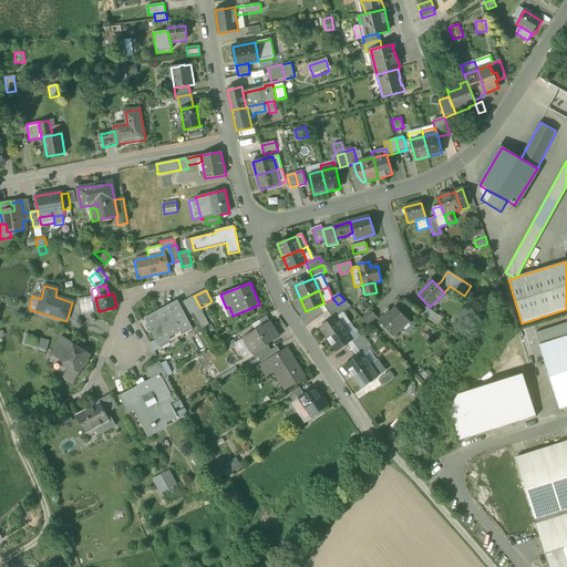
[(194,296),(187,300),(194,313),(200,309),(200,308),(194,296)]
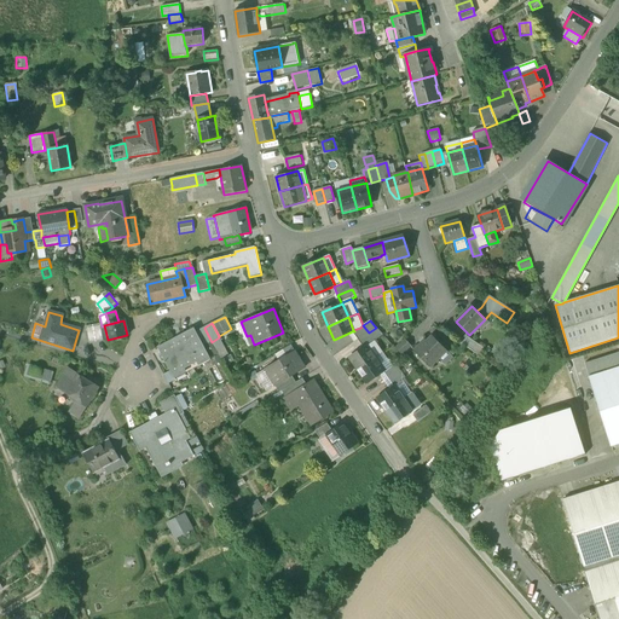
[(86,327),(88,343),(103,341),(100,327),(100,324),(86,327)]
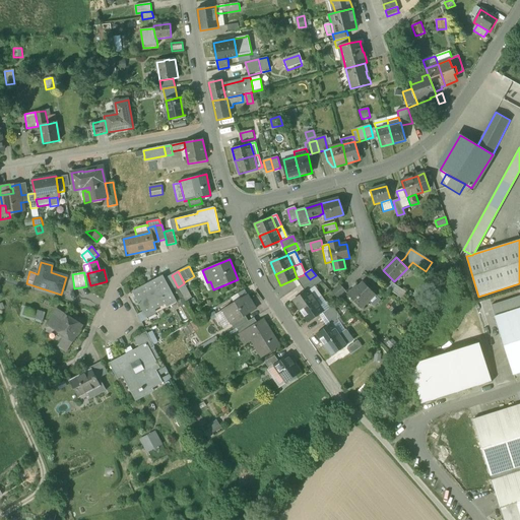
[(296,278),(301,285),(310,279),(305,273),(303,275),(297,277),(298,278),(296,278)]
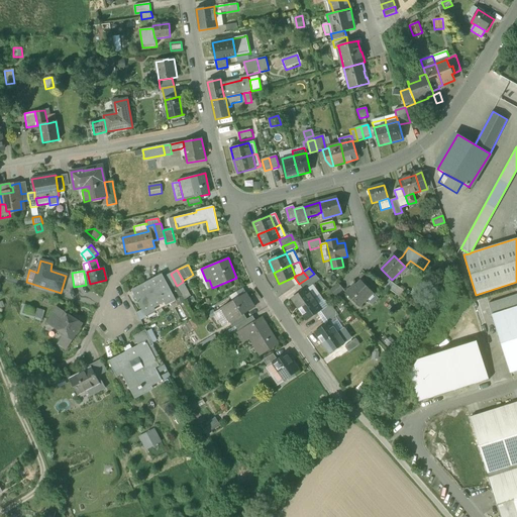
[(142,310),(145,315),(156,310),(150,301),(161,296),(166,305),(176,299),(170,289),(164,277),(162,274),(131,290),(142,310)]
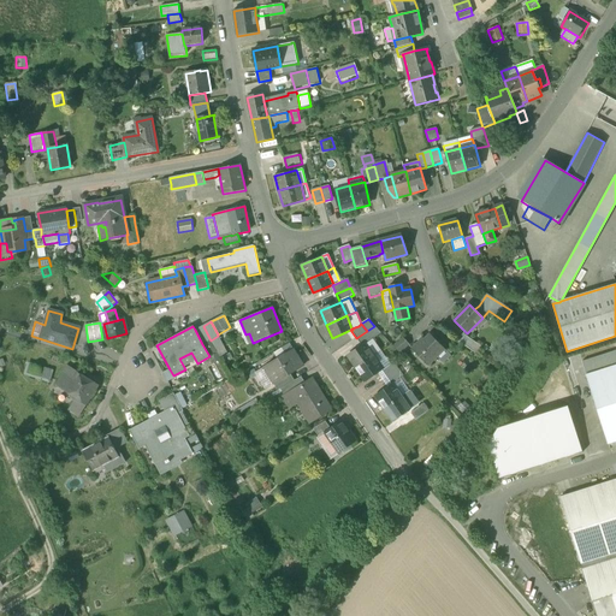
[(202,344),(211,341),(203,326),(195,330),(202,344)]
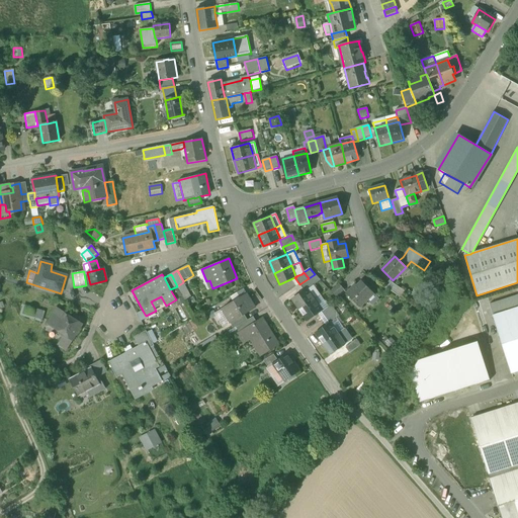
[(315,274),(309,278),(299,284),(304,291),(308,289),(313,285),(320,280),(315,274)]
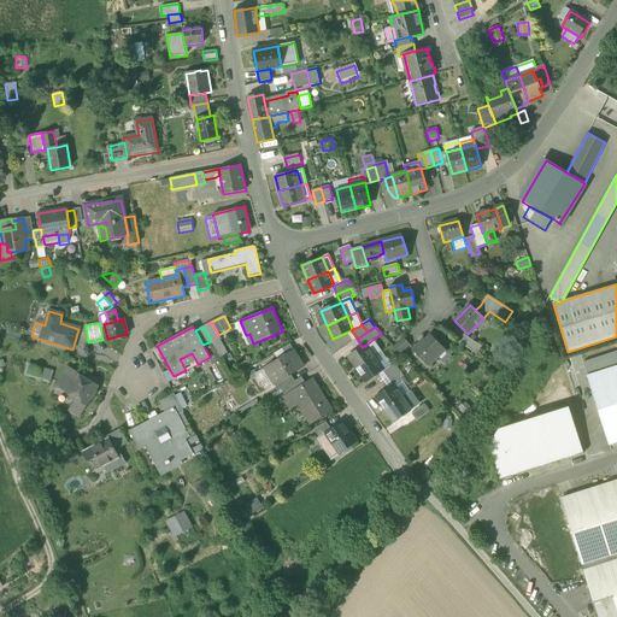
[(357,339),(351,330),(346,333),(353,341),(357,339)]
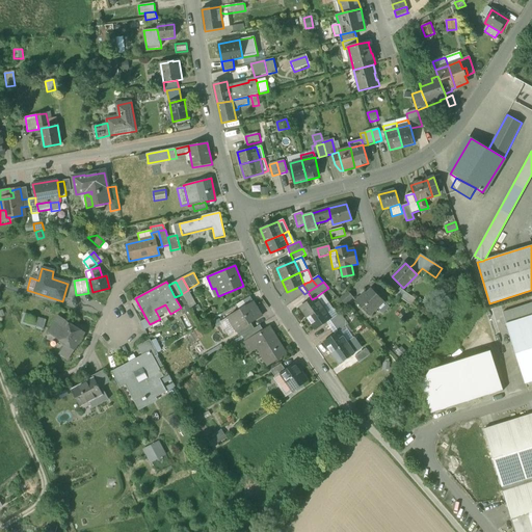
[(356,301),(369,315),(377,308),(380,312),(388,306),(372,289),(367,294),(366,293),(356,301)]
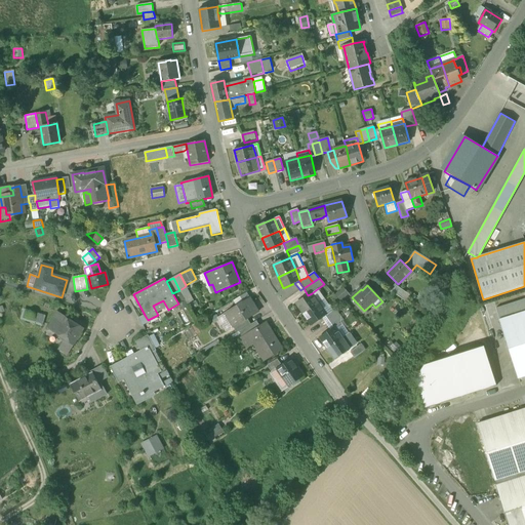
[(391,291),(406,303),(411,296),(395,285),(391,291)]
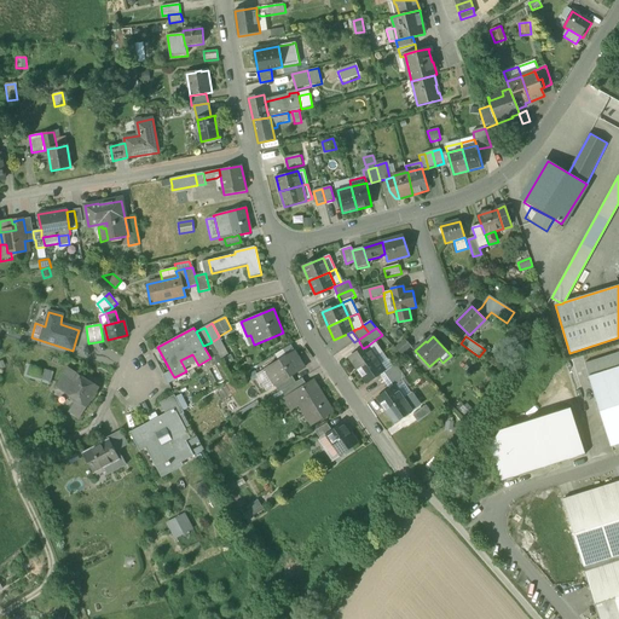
[(219,337),(212,342),(218,354),(221,359),(229,356),(219,337)]
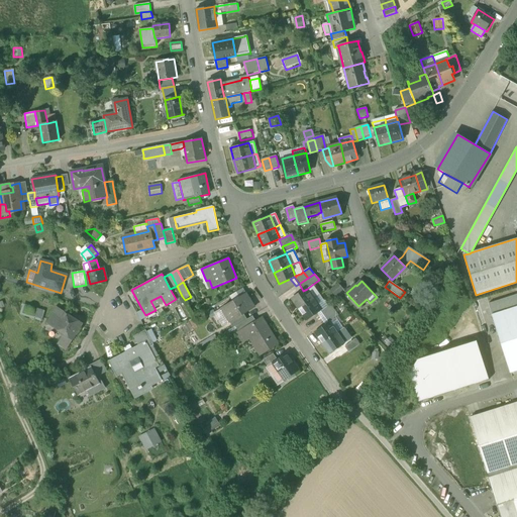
[(330,291),(335,297),(343,290),(338,284),(330,291)]
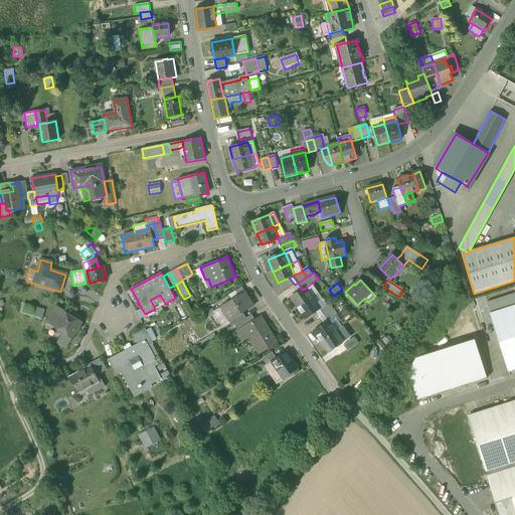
[(306,288),(313,298),(319,294),(311,284),(306,288)]
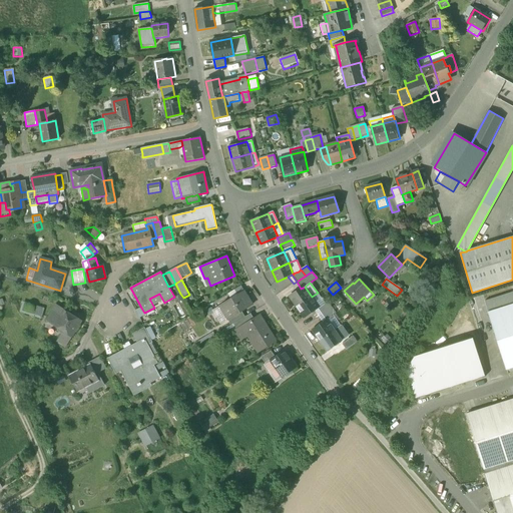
[(175,284),(168,287),(174,297),(180,294),(175,284)]
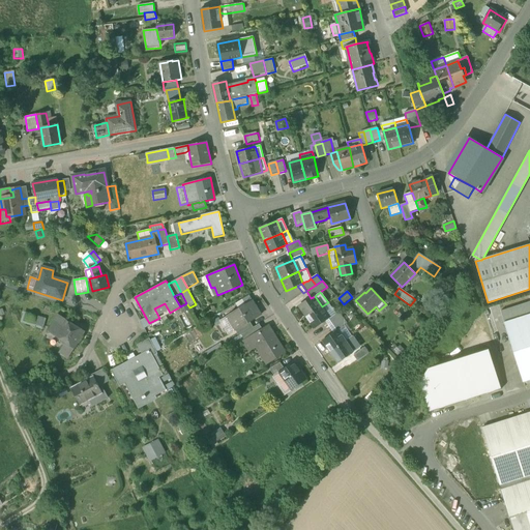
[(299,306),(306,318),(322,306),(315,296),(311,298),(299,306)]
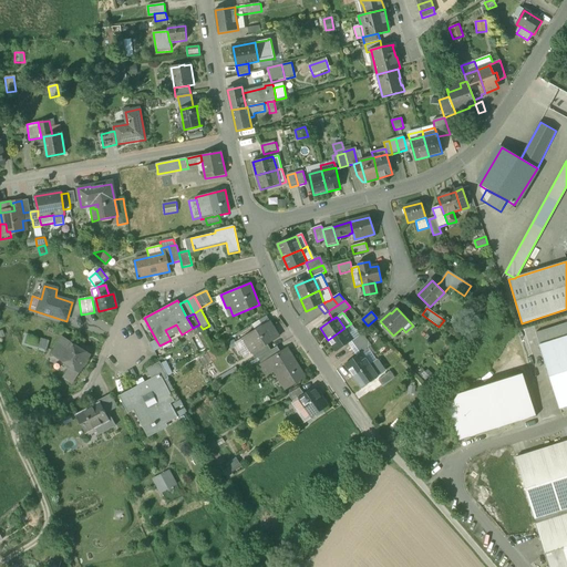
[(251,325),(255,330),(263,326),(259,320),(251,325)]
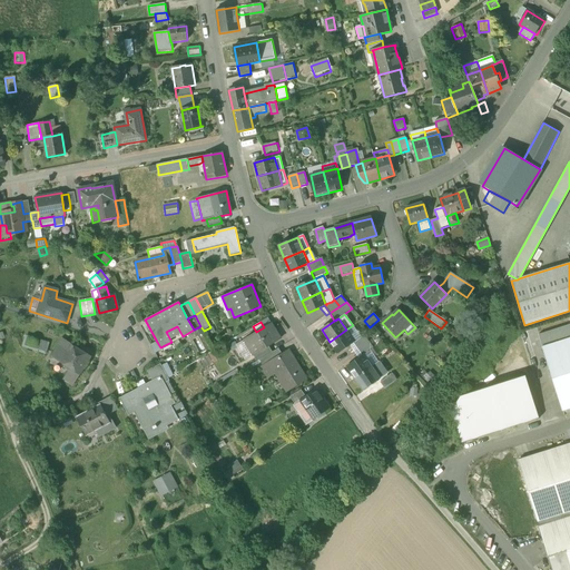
[(245,340),(254,355),(269,346),(281,338),(272,323),(264,327),(256,332),(245,340)]
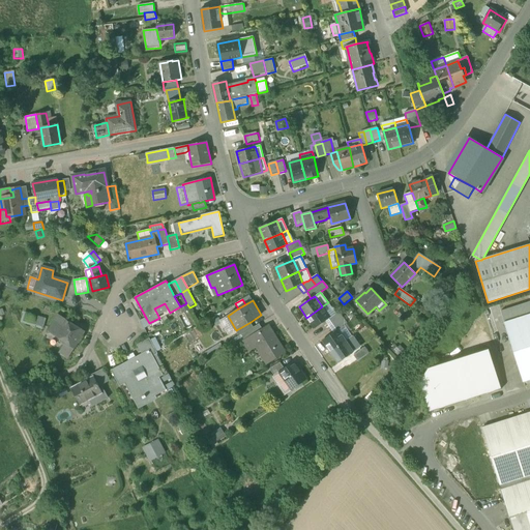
[(529,301),(501,312),(504,323),(529,314),(529,301)]
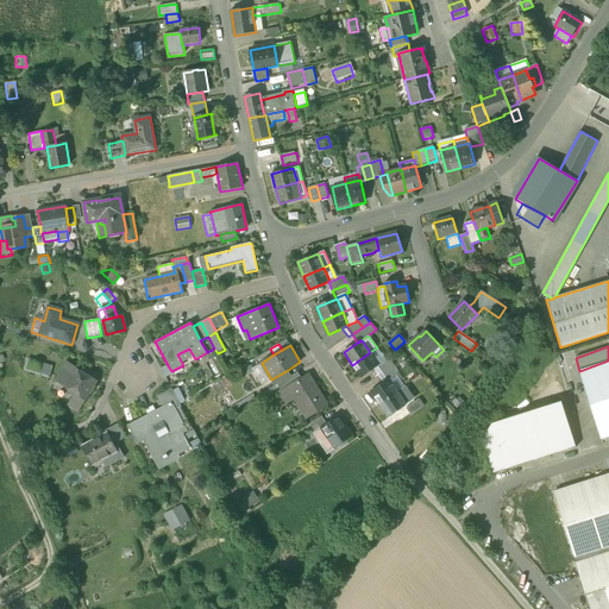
[(387,362),(377,347),(370,352),(378,364),(376,365),(377,368),(387,362)]
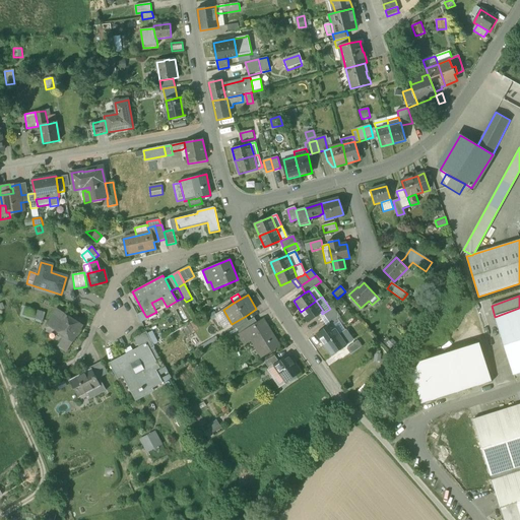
[(151,303),(156,312),(167,307),(161,298),(151,303)]
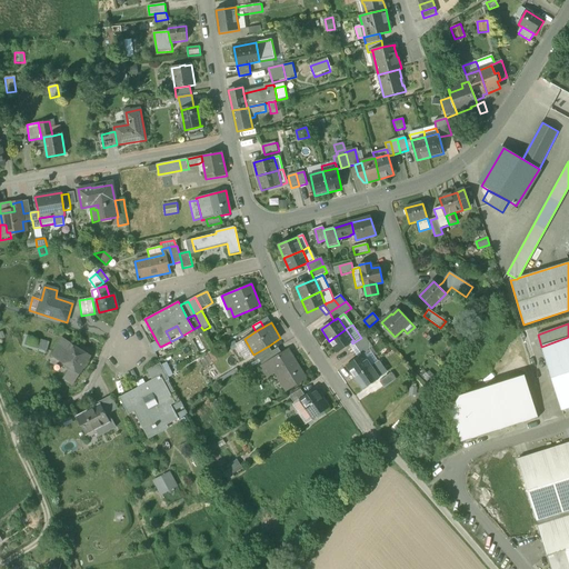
[(353,340),(346,329),(329,341),(337,352),(348,345),(351,341),(353,340)]
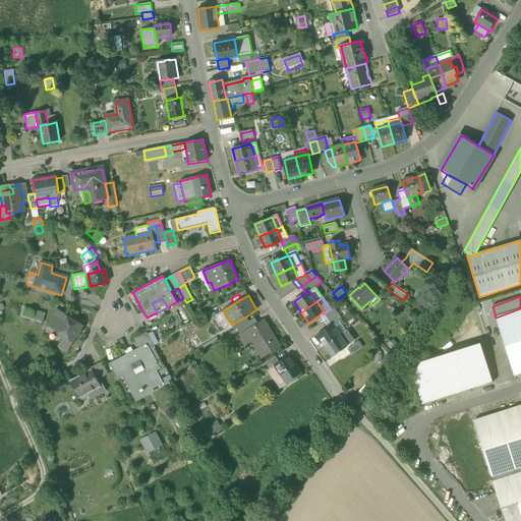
[(323,314),(327,320),(337,312),(333,307),(331,309),(323,314)]
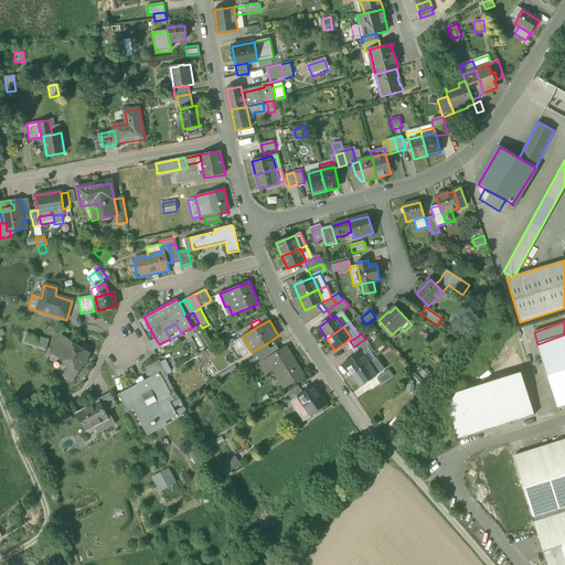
[(557,408),(564,405),(564,334),(537,344),(557,408)]
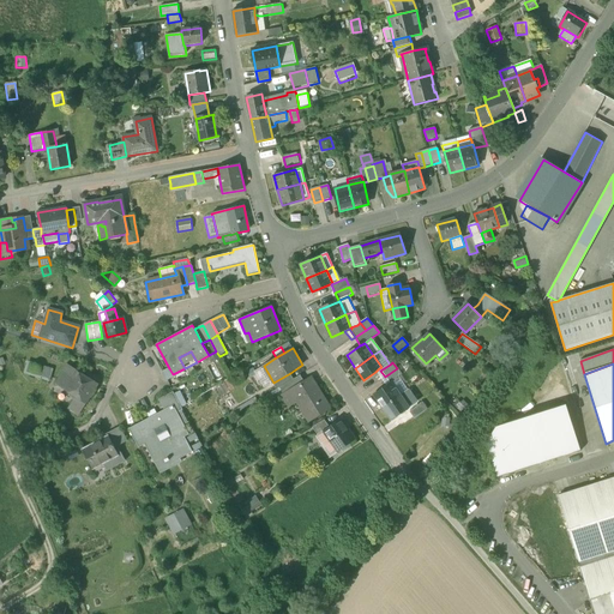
[(24,373),(49,381),(52,372),(28,365),(24,373)]
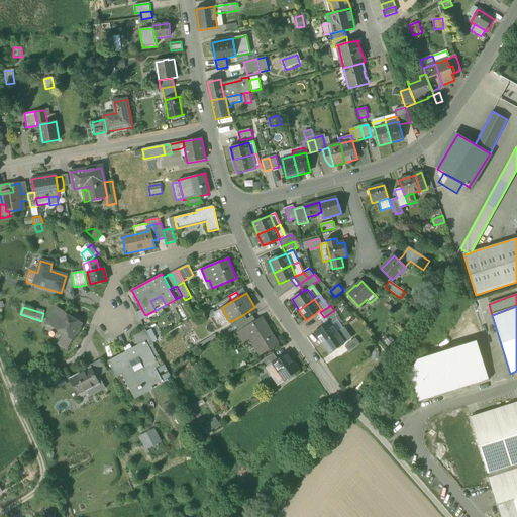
[(57,345),(66,350),(83,324),(72,317),(57,308),(47,324),(64,334),(57,345)]
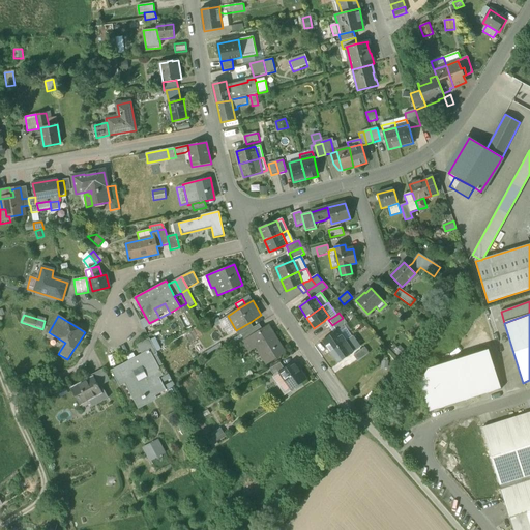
[(236,330),(228,316),(219,321),(228,335),(236,330)]
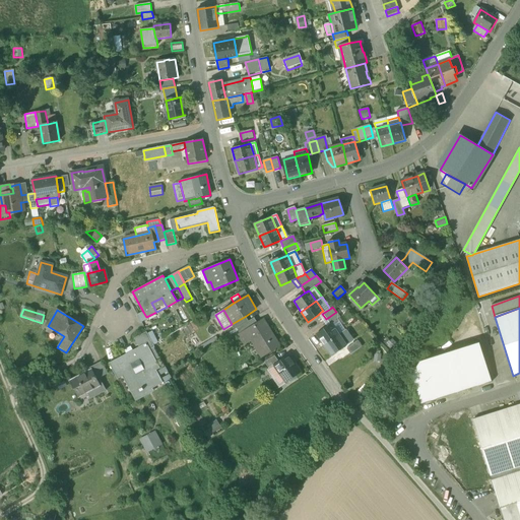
[(146,317),(143,312),(137,315),(141,322),(147,319),(146,317)]
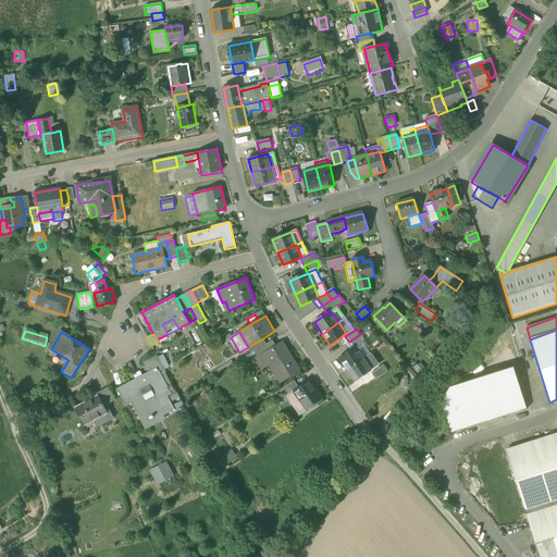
[(346,344),(349,342),(345,336),(344,334),(341,337),(346,344)]
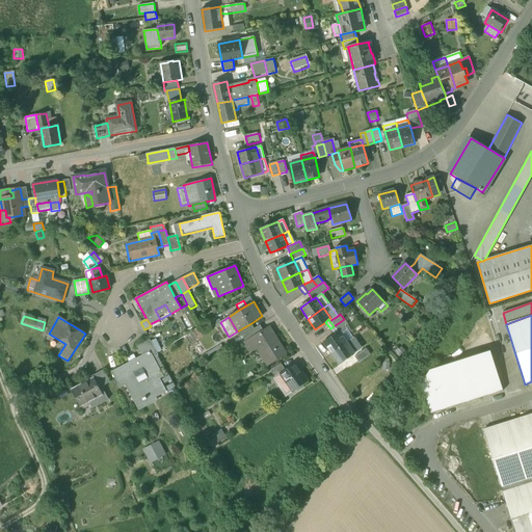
[(348,325),(344,319),(334,326),(338,333),(346,327),(348,325)]
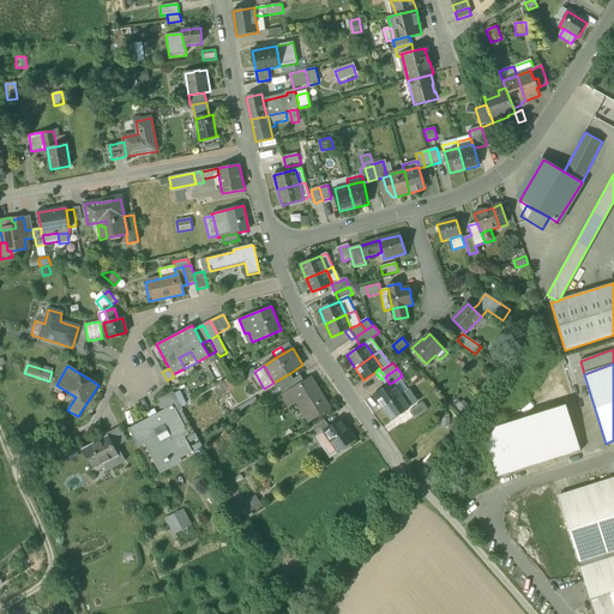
[(274,383),(277,389),(294,378),(290,373),(274,383)]
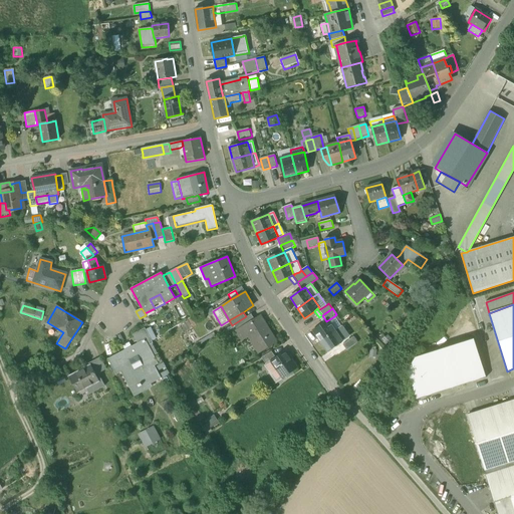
[(235,324),(238,330),(255,319),(251,314),(235,324)]
